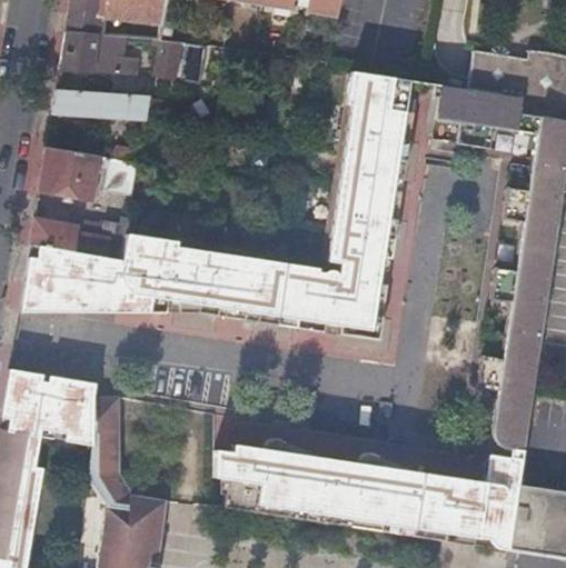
[(68,29),(101,32),(103,22),(164,29),(168,0),(72,0),(72,3),(68,29)]
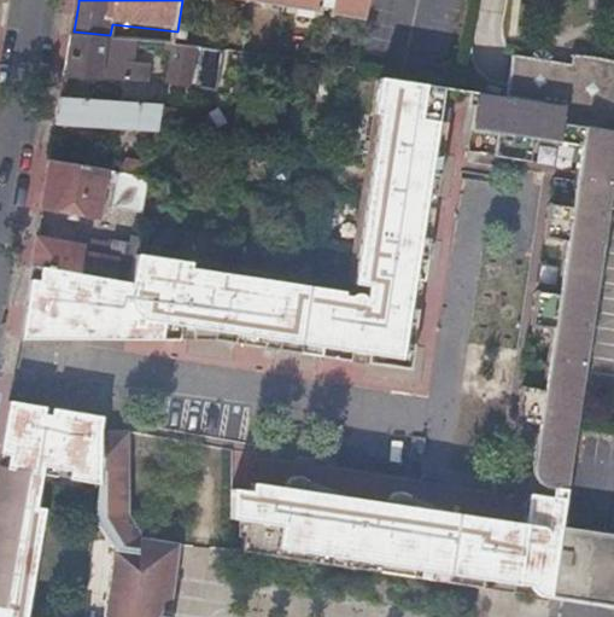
[(262,0),(269,1),(269,0),(287,0),(286,4),(303,6),(303,3),(354,11),(354,15),(368,17),(372,0),(262,0)]
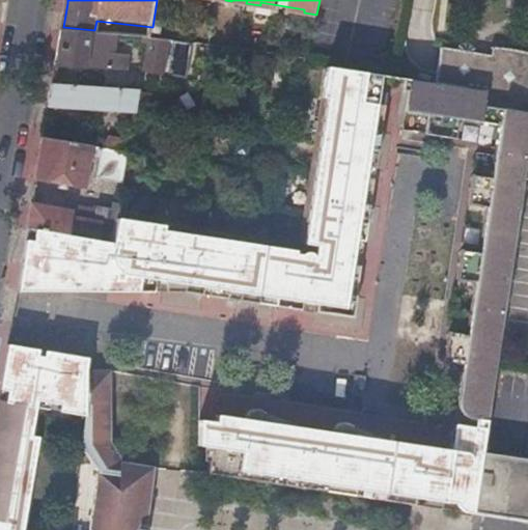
[(94,30),(63,27),(60,45),(58,54),(144,62),(148,35),(94,30)]
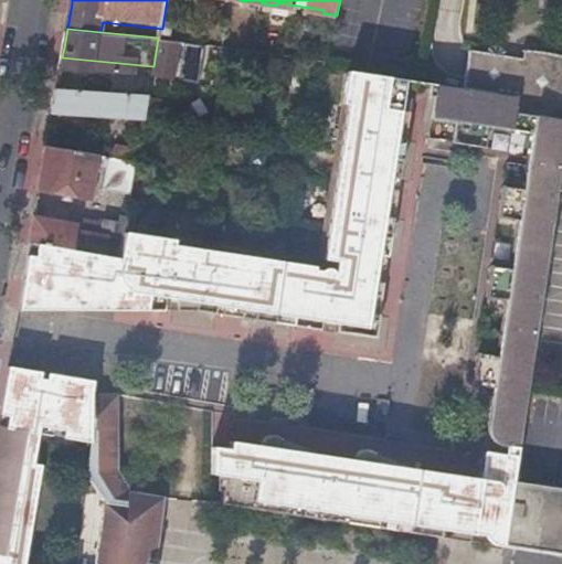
[(176,80),(183,42),(161,38),(155,76),(176,80)]
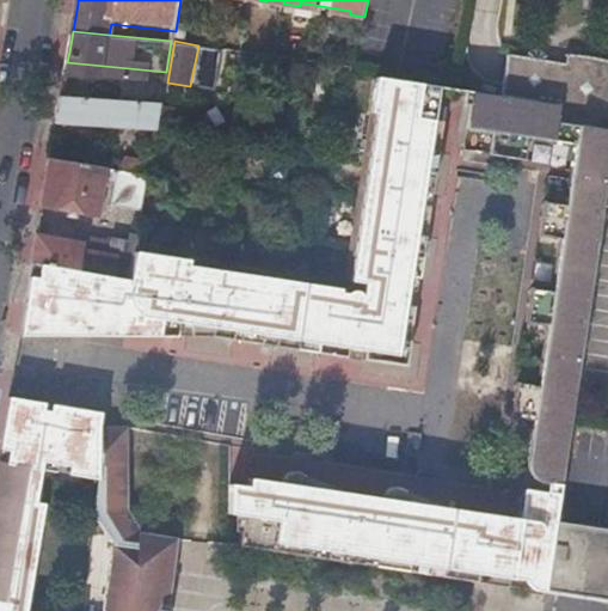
[(559,122),(607,129),(607,59),(594,55),(569,53),(569,55),(570,55),(569,62),(550,60),(551,54),(545,49),(538,48),(530,52),(529,56),(511,54),(504,96),(562,105),(559,122)]
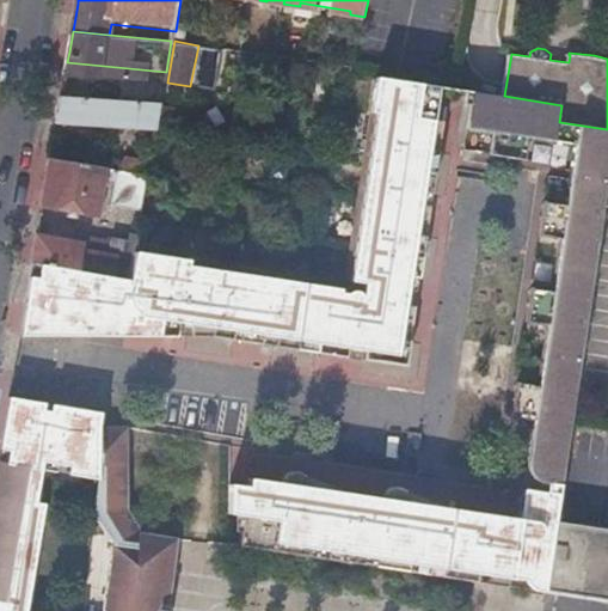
[(434,105),(436,86),(370,77),(343,267),(366,270),(362,297),(357,292),(352,291),(349,291),(345,293),(344,295),(304,289),(305,279),(277,275),(266,346),(345,358),(348,348),(363,352),(362,359),(405,366),(413,306),(404,305),(406,289),(407,276),(416,277),(418,277),(442,107),(434,105)]
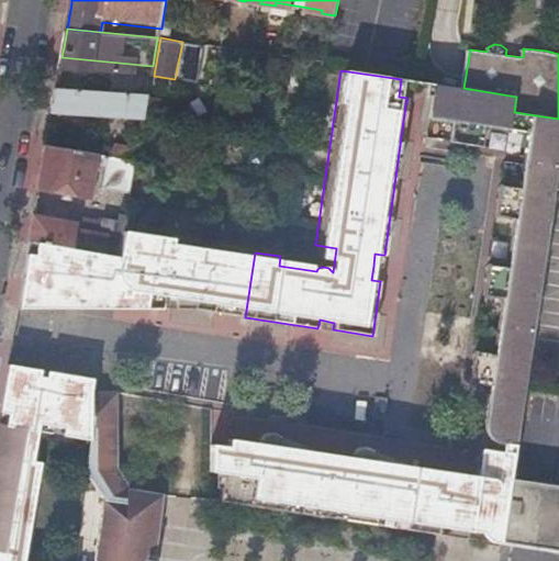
[(558,119),(514,112),(516,97),(464,88),(432,83),(427,115),(453,120),(451,124),(449,142),(455,142),(458,119),(558,134),(558,119)]
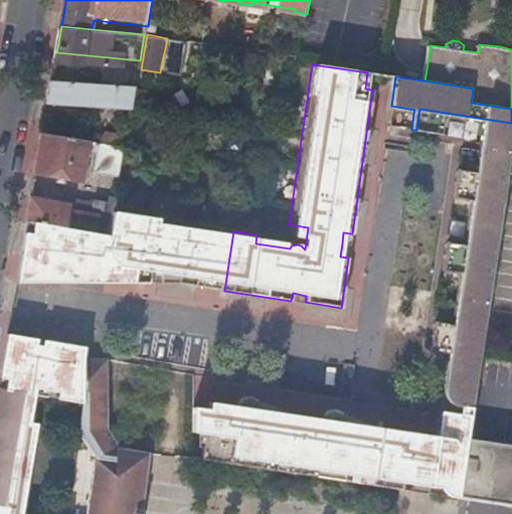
[(48,102),(133,109),(136,86),(128,84),(52,79),(51,86),(50,89),(48,102)]
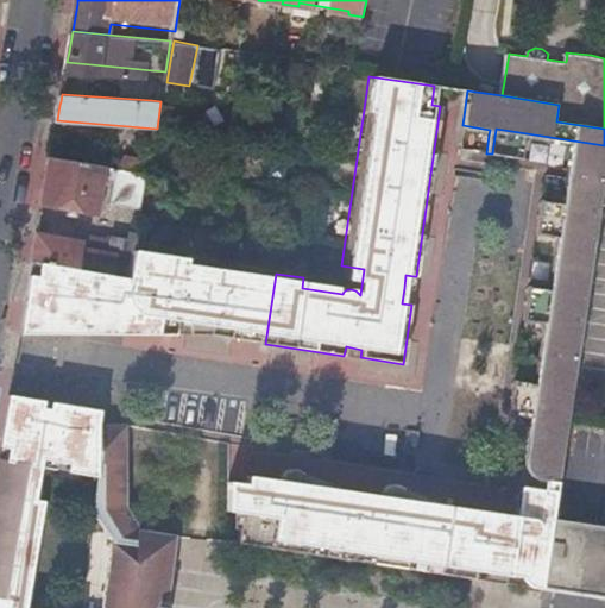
[(604,145),(496,129),(492,154),(520,158),(522,140),(523,136),(573,143),(569,169),(604,174),(604,145)]
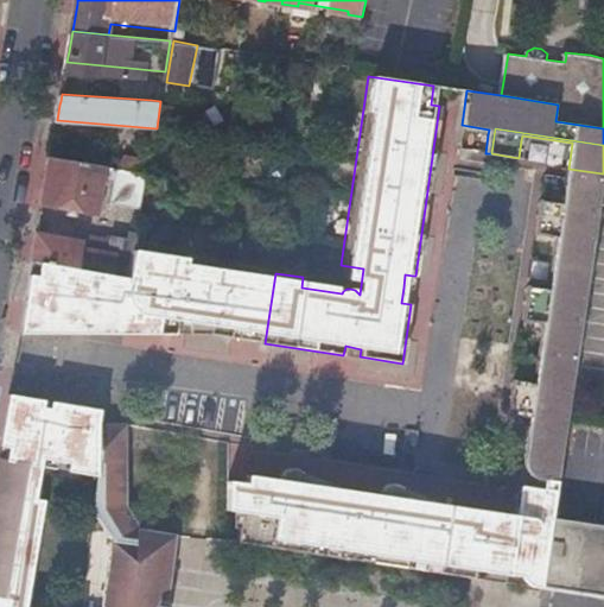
[(567,177),(568,169),(572,143),(522,136),(521,140),(567,146),(560,202),(564,203),(567,177)]
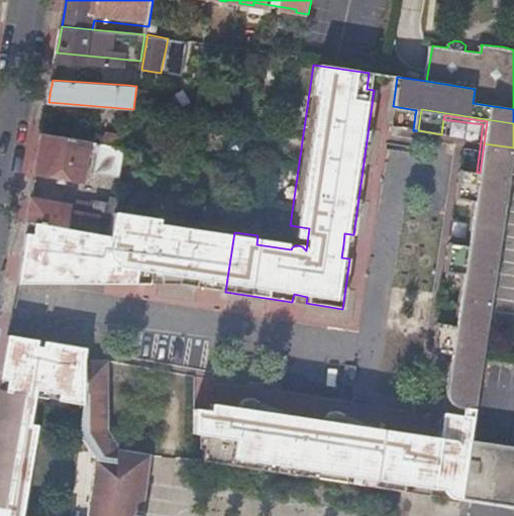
[(126,146),(128,135),(108,132),(107,135),(103,135),(101,142),(126,146)]
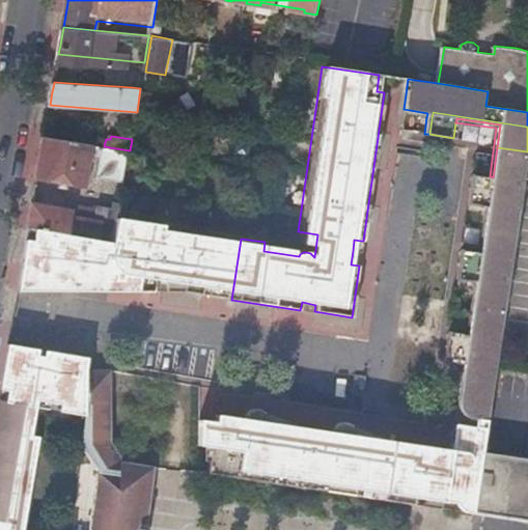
[(98,177),(124,182),(130,150),(104,146),(45,137),(37,177),(85,186),(90,157),(100,159),(98,177)]
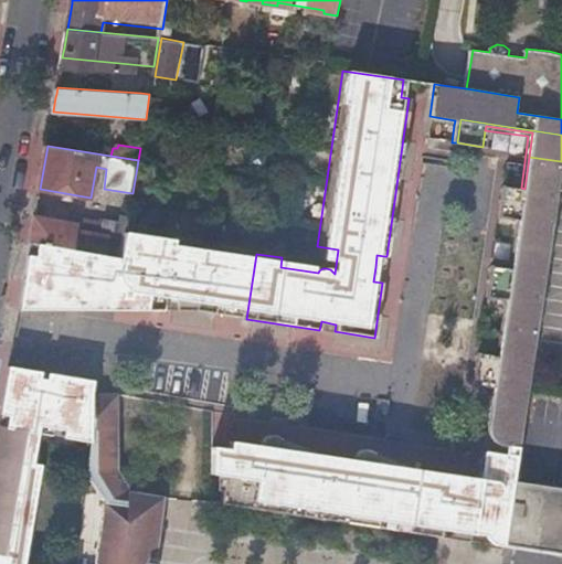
[(539,330),(561,183),(561,169),(528,165),(525,189),(521,188),(504,185),(498,221),(516,223),(519,224),(512,268),(509,268),(491,266),(487,298),(504,300),(508,301),(505,326),(539,330)]
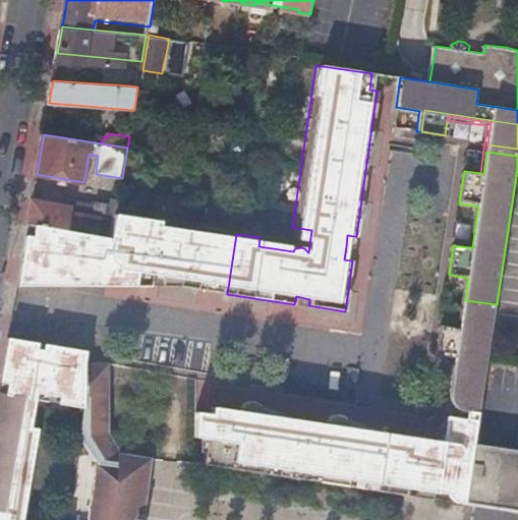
[(111,237),(115,216),(119,196),(113,196),(111,203),(97,200),(96,206),(95,216),(70,212),(71,207),(33,199),(29,223),(111,237)]
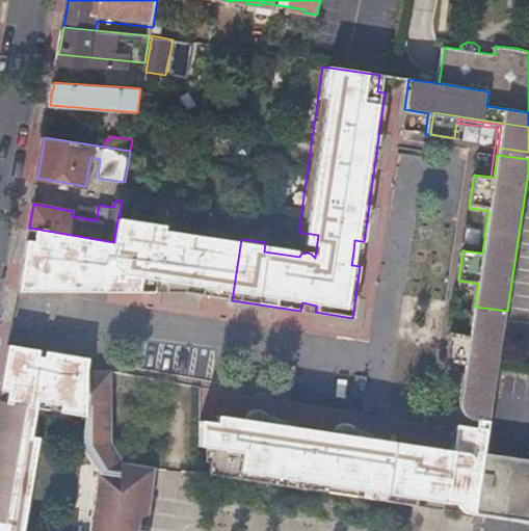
[(97,220),(98,210),(74,206),(73,211),(72,216),(97,220)]
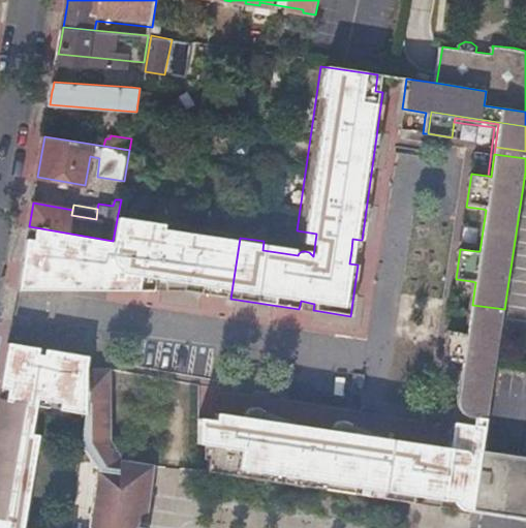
[(486,210),(483,209),(476,251),(480,251),(486,210)]
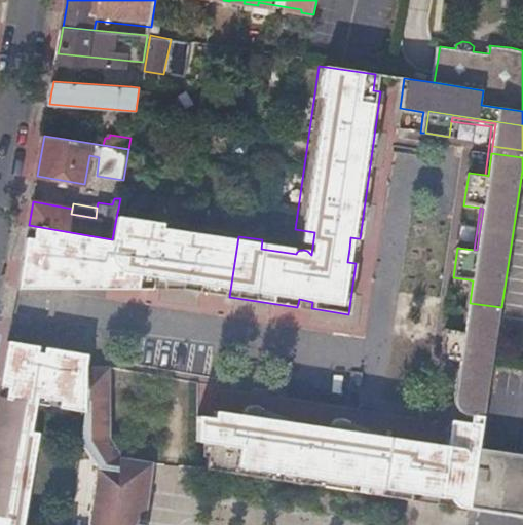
[(182,290),(229,297),(238,236),(116,218),(112,239),(29,225),(20,287),(182,290)]
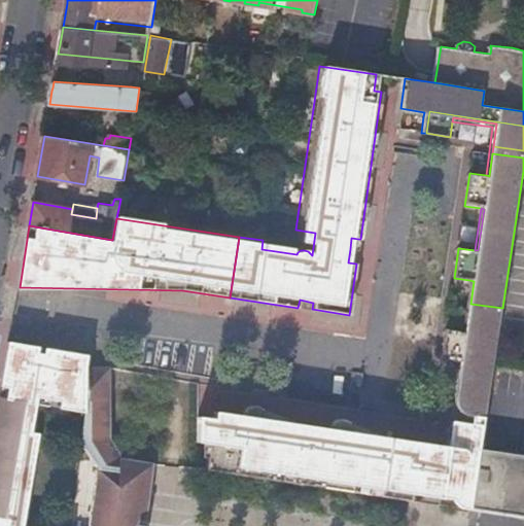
[(351,238),(350,249),(357,250),(358,239),(351,238)]
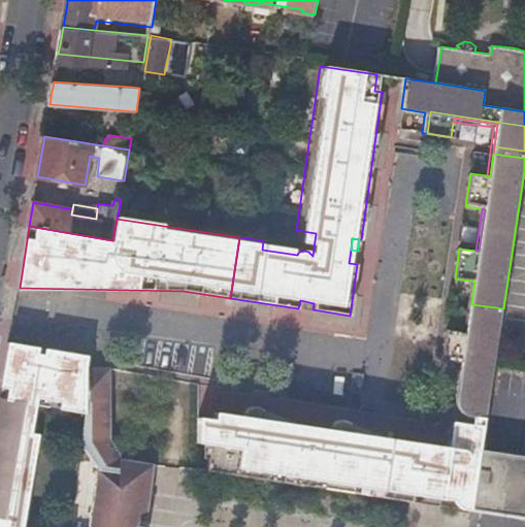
[(470,310),(471,304),(474,282),(470,281),(463,332),(467,333),(470,310)]
